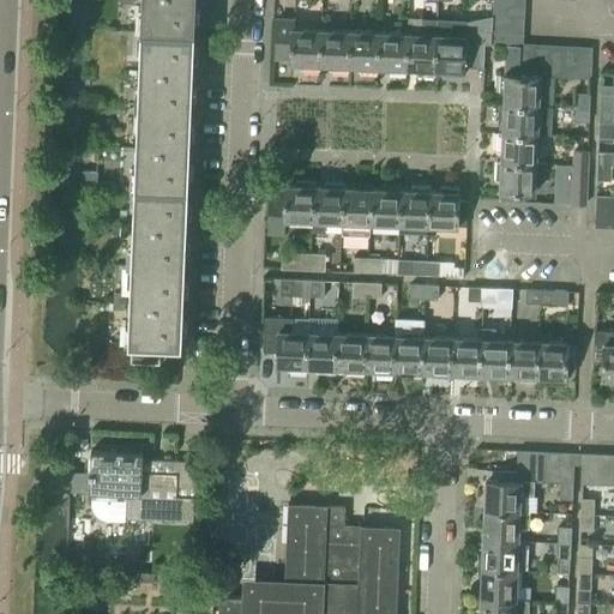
[(180,351),(181,321),(194,0),(142,0),(127,343),(131,343),(130,363),(160,365),(160,350),(180,351)]
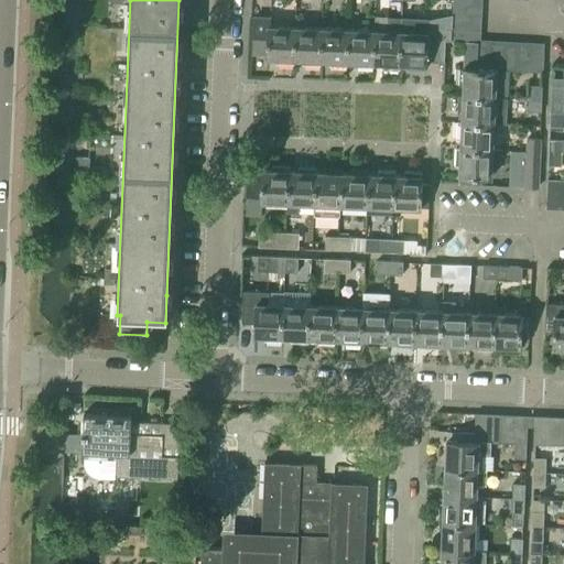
[(453,1),(452,14),(479,15),(480,2),(453,1)]
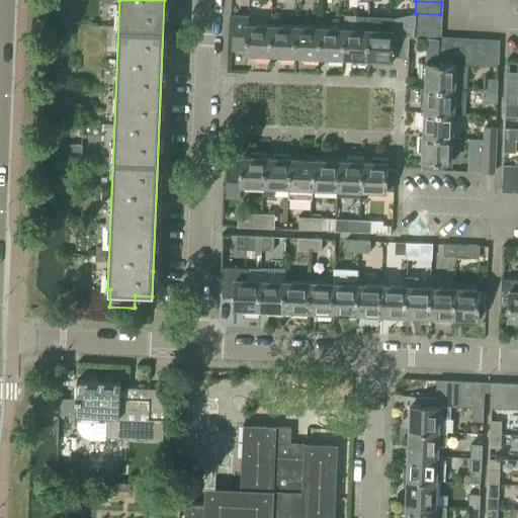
[(415,13),(415,25),(440,26),(440,14),(415,13)]
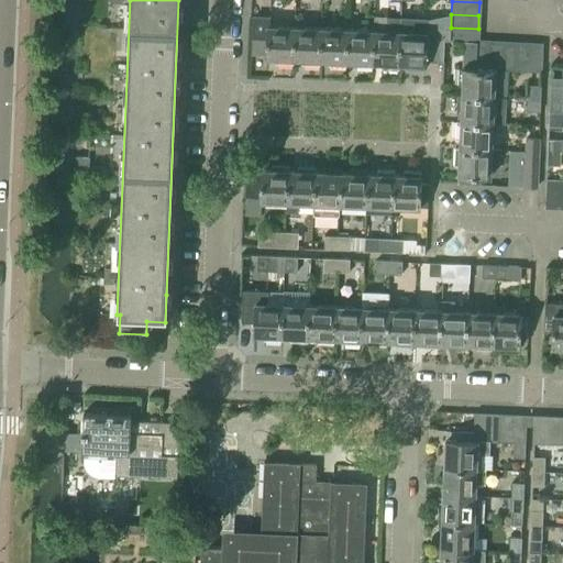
[(254,17),(252,54),(265,54),(265,63),(291,64),(294,28),(269,26),(269,18),(254,17)]
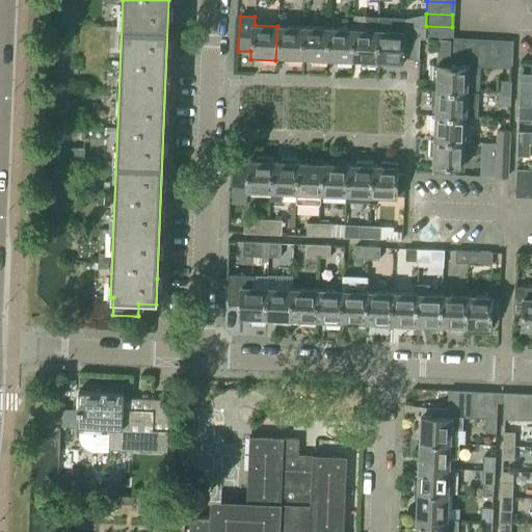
[(352,29),(351,63),(376,64),(378,30),(366,29),(366,17),(353,16),(353,29),(352,29)]
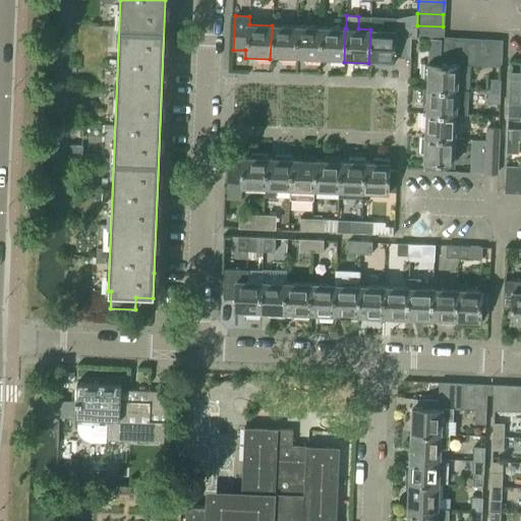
[(370,30),(368,63),(394,64),(394,56),(410,56),(411,38),(416,38),(417,26),(417,25),(395,24),(395,17),(370,16),(370,30)]
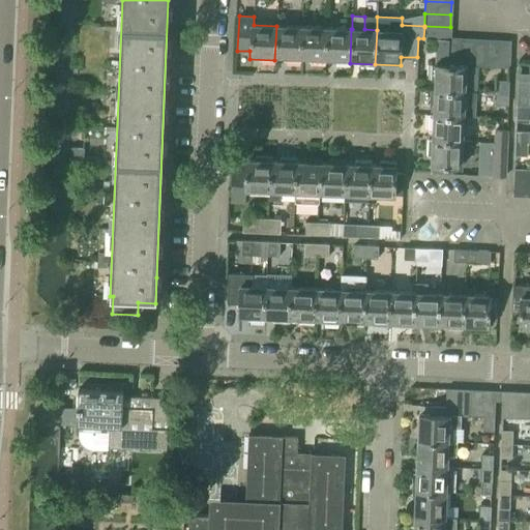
[(276,26),(274,60),(300,61),(301,27),(276,26)]
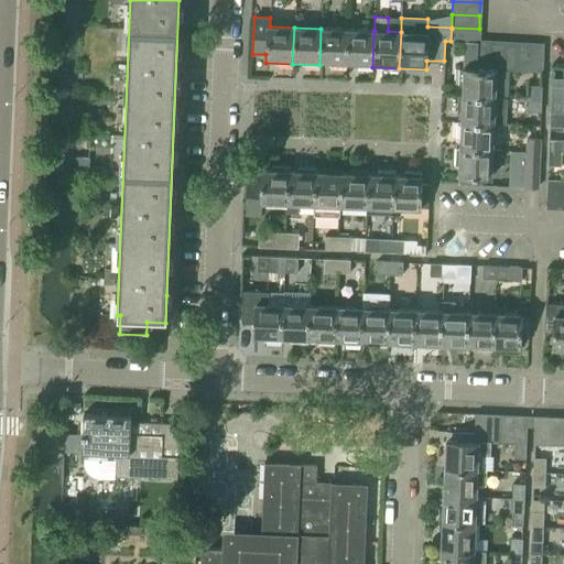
[(452,29),(451,41),(478,42),(479,29),(452,28),(452,29)]
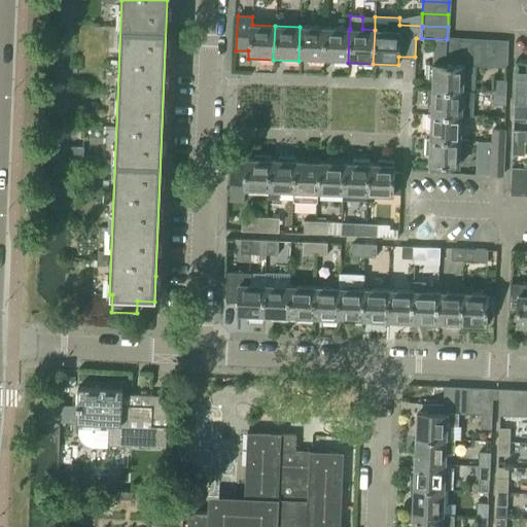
[(300,27),(299,61),(323,62),(324,28),(300,27)]
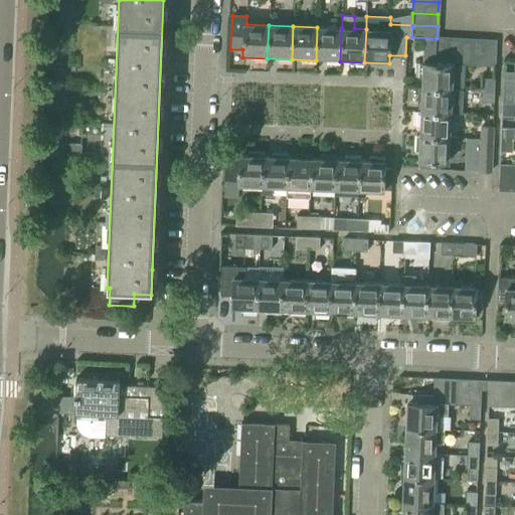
[(317,27),(316,60),(340,61),(341,28),(317,27)]
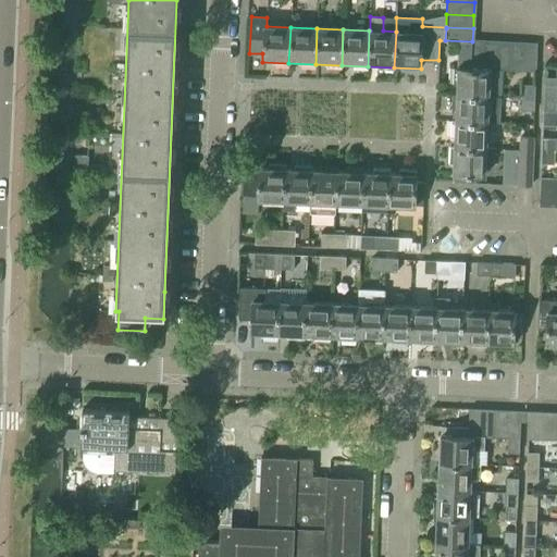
[(472,41),(471,69),(484,70),(485,41),(472,41)]
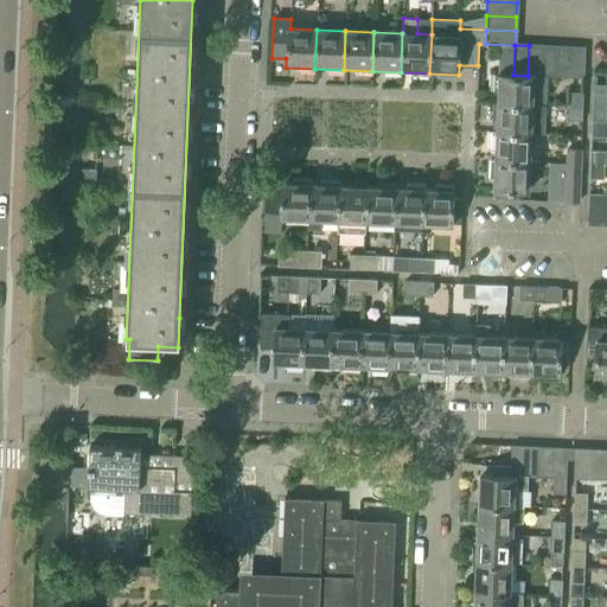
[(529,45),(528,76),(532,76),(542,77),(543,46),(529,45)]
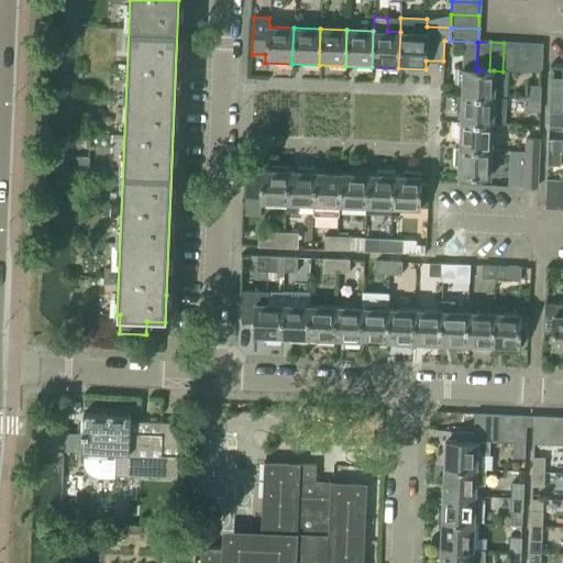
[(504,43),(503,72),(516,72),(517,43),(504,43)]
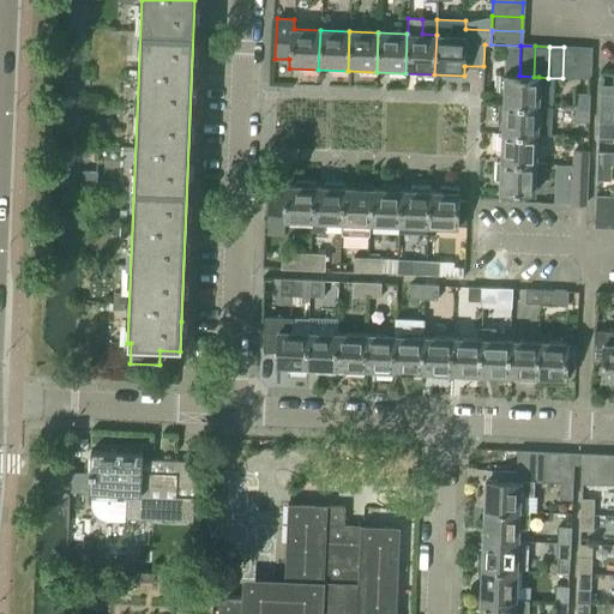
[(564,47),(563,78),(577,78),(578,48),(564,47)]
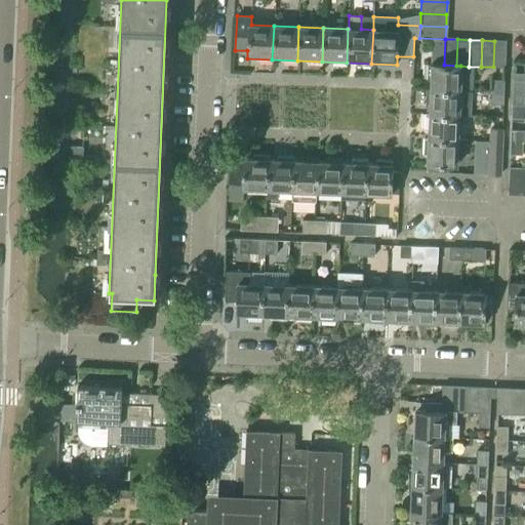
[(494,41),(493,67),(505,68),(506,41),(494,41)]
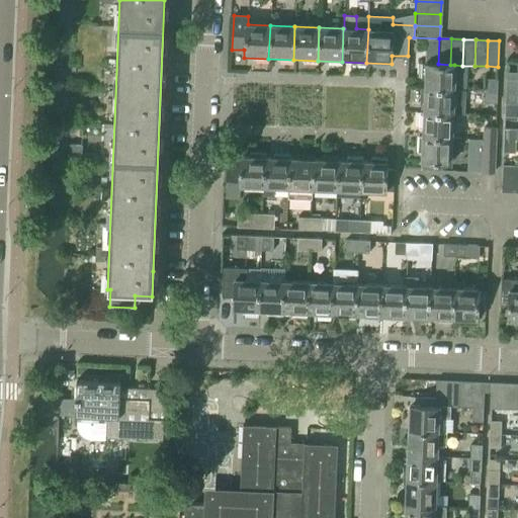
[(421,63),(421,88),(453,89),(454,65),(450,65),(438,64),(421,63)]
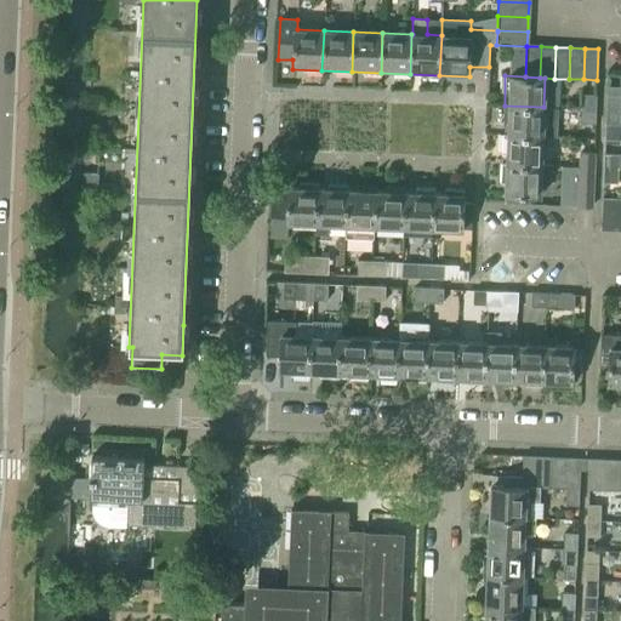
[(582,95),(581,109),(597,110),(597,95),(582,95)]
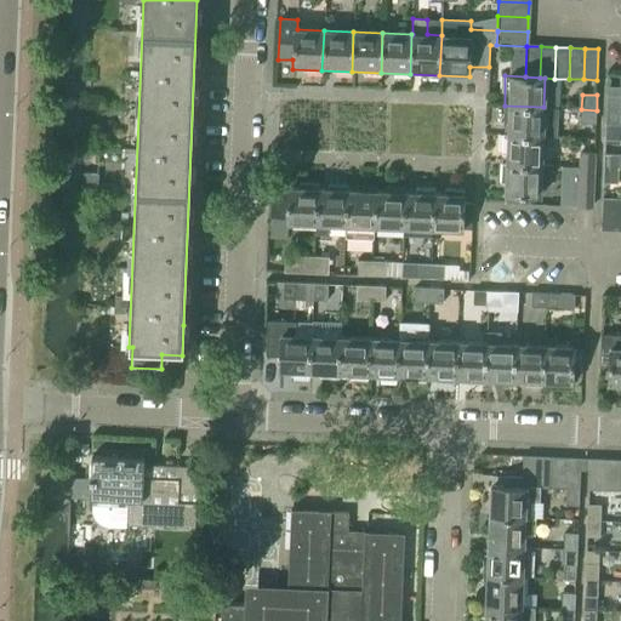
[(607,110),(620,112),(620,96),(607,96),(607,110)]
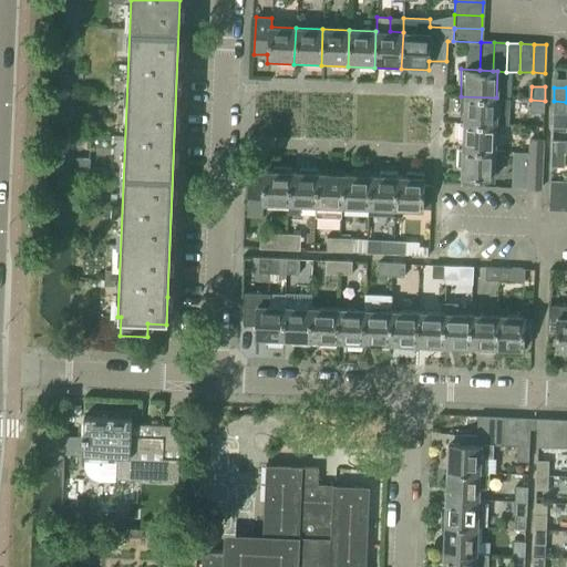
[(461,96),(460,123),(495,124),(495,125),(508,126),(509,99),(496,99),(496,98),(461,96)]
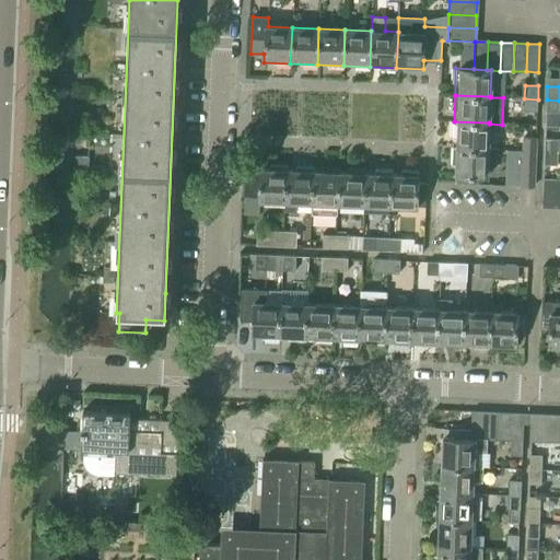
[(524,112),(537,112),(538,100),(524,98),(524,112)]
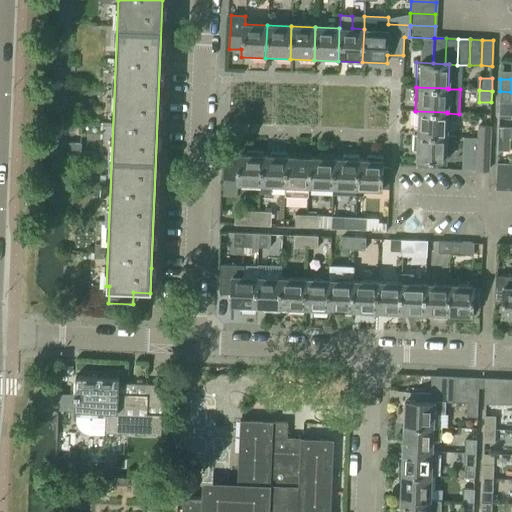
[(511,103),(511,92),(500,91),(499,102),(511,103)]
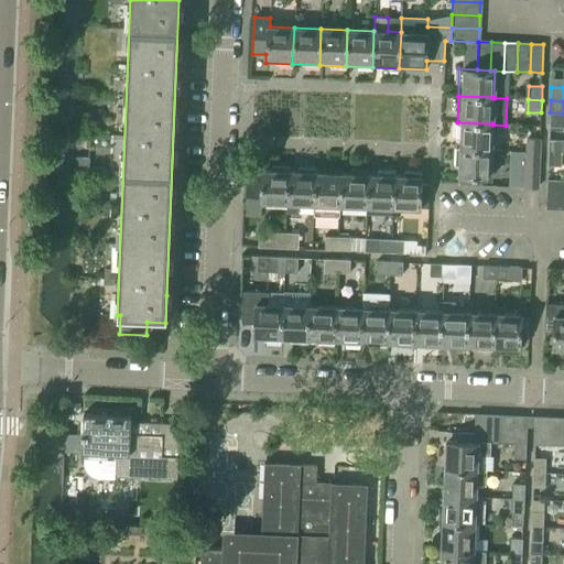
[(457,122),(456,149),(491,150),(492,125),(492,123),(457,122)]
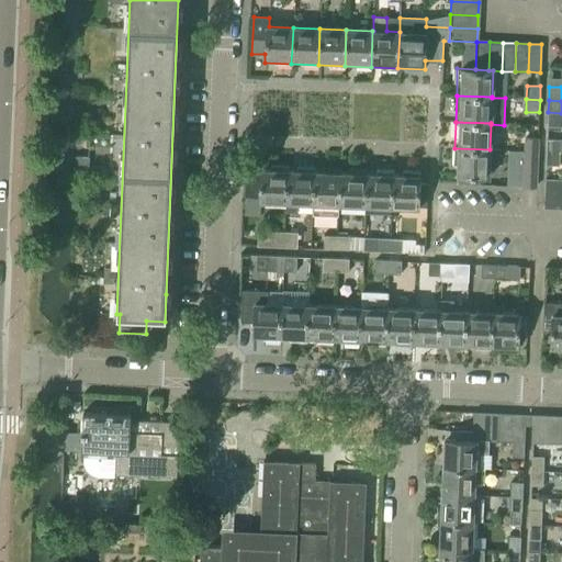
[(525,150),(538,152),(538,139),(525,138),(525,150)]
